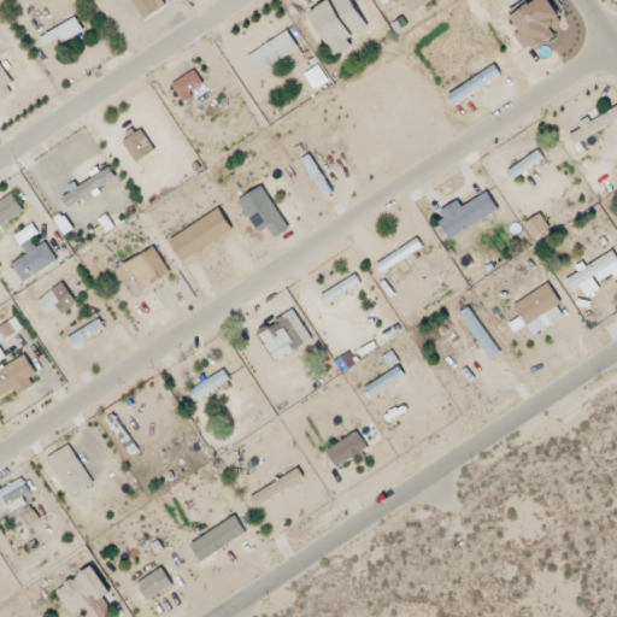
[(131,0),(142,21),(166,7),(162,0),(131,0)]
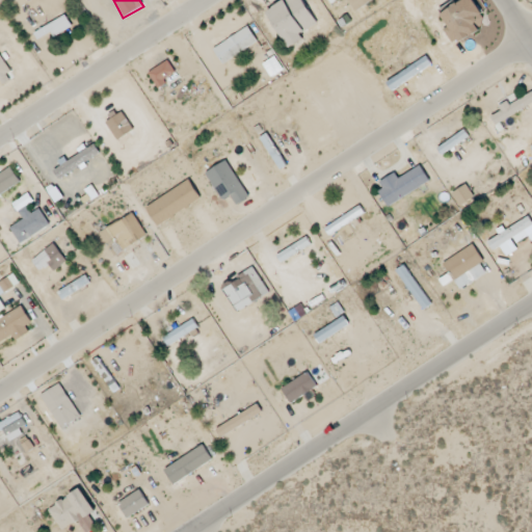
[(289,49),(304,41),(301,34),(317,26),(302,0),(282,0),(267,8),(289,49)]
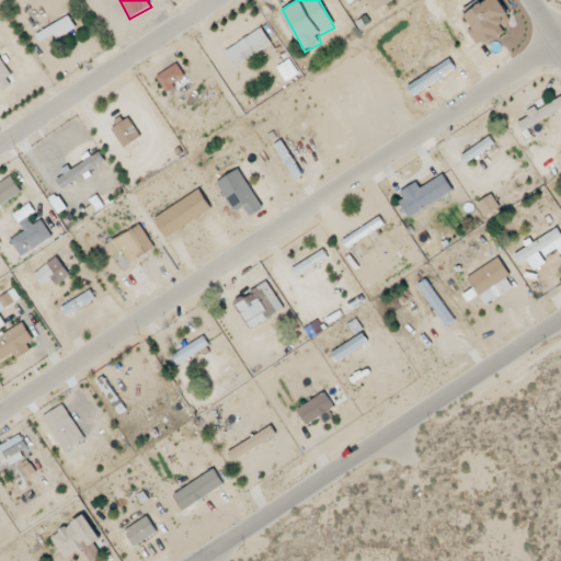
[(366,0),(375,13),(395,0),(366,0)]
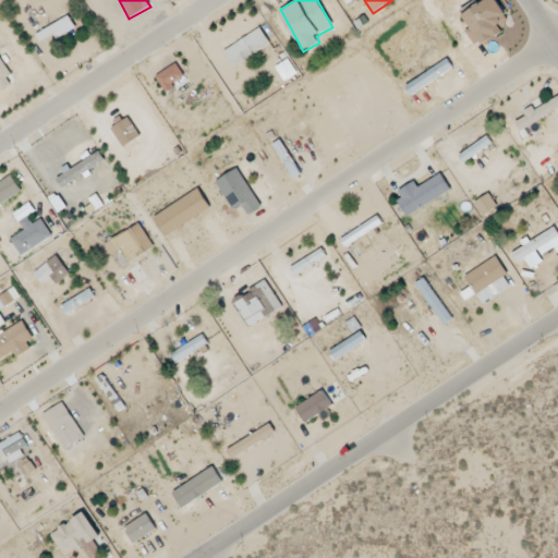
[(466,32),(475,48),(504,33),(500,26),(509,22),(496,0),(488,0),(462,14),(471,29),(466,32)]
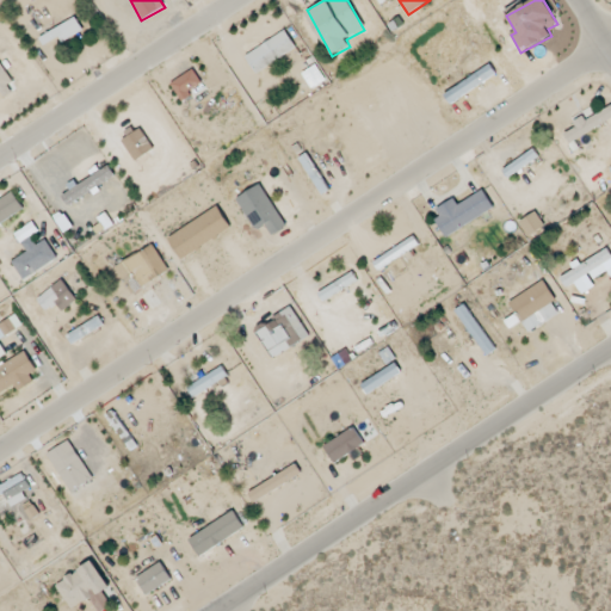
[(245,54),(253,73),(296,53),(287,34),(245,54)]
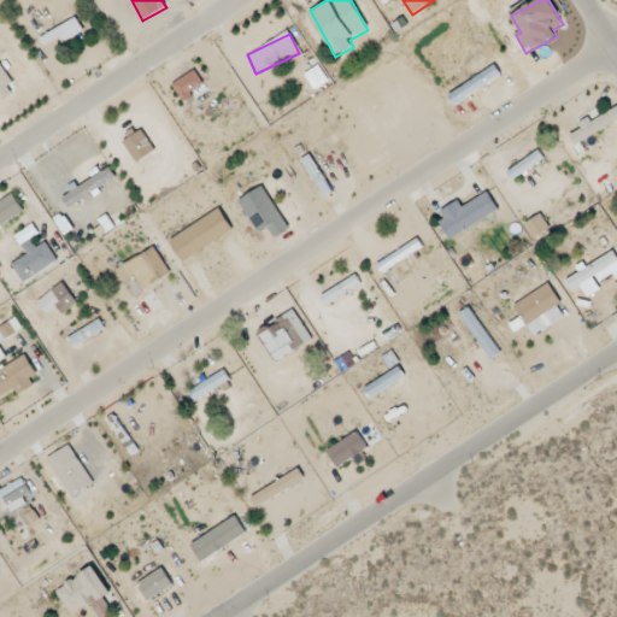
[(0,100),(16,92),(0,64),(0,100)]
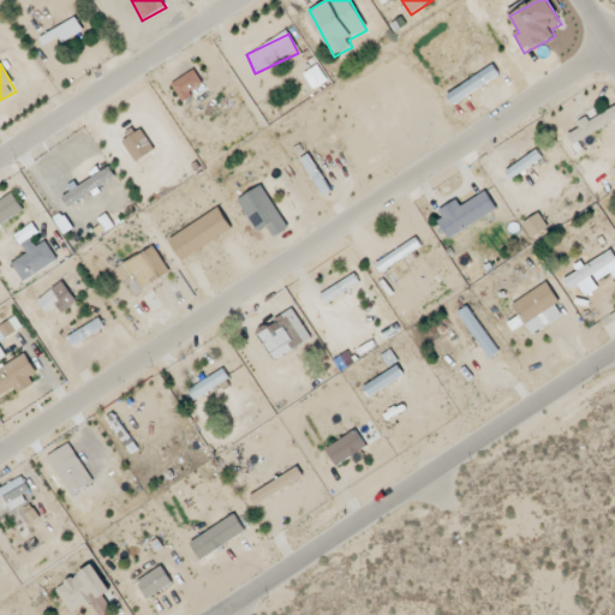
[(184,103),(193,97),(191,93),(203,85),(195,71),(172,84),(184,103)]
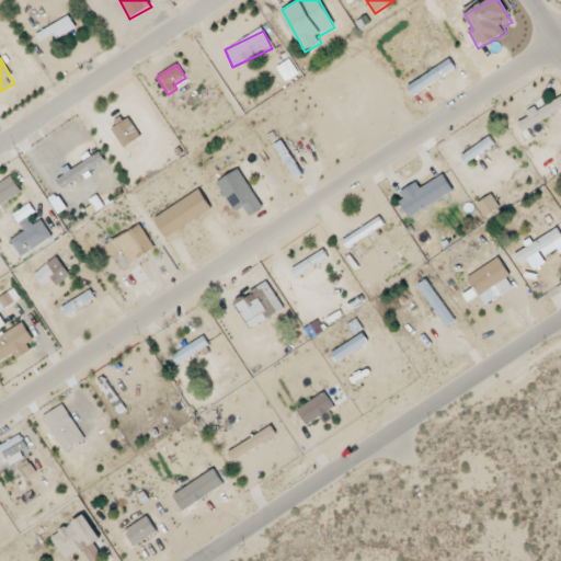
[(517,124),(523,133),(560,111),(560,98),(533,114),(534,115),(517,124)]
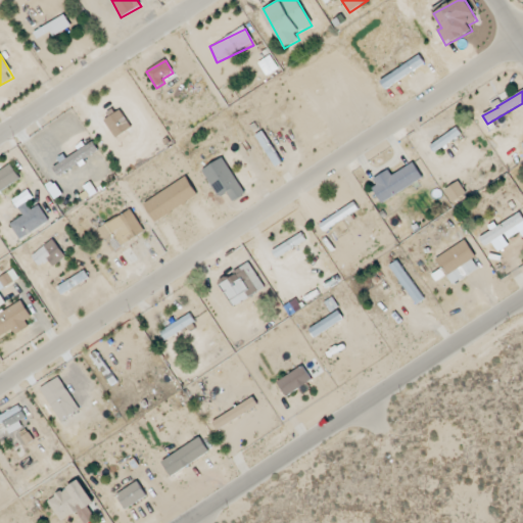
[(132,128),(120,110),(104,121),(115,139),(132,128)]
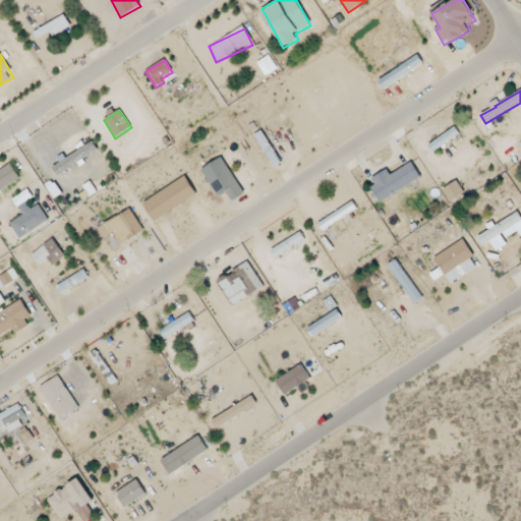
[(53,167),(58,176),(98,150),(93,141),(53,167)]
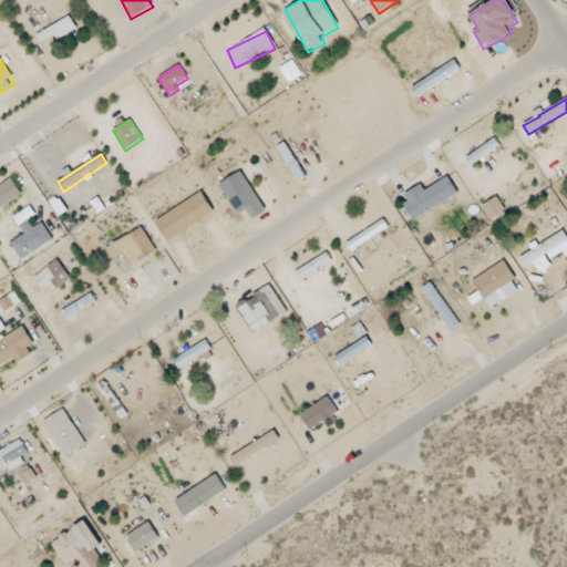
[(238,215),(247,209),(253,219),(266,212),(241,172),(219,185),(238,215)]
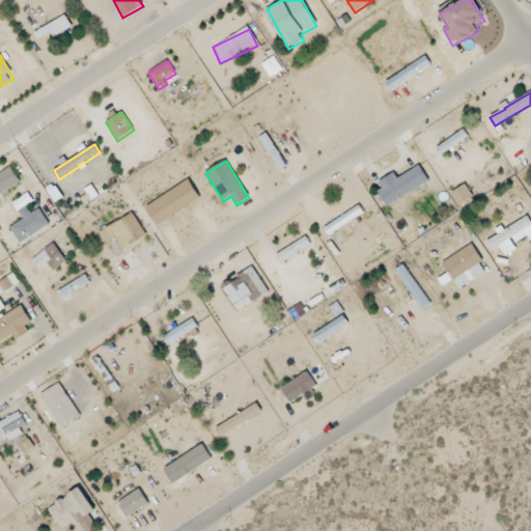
[(0,173),(0,195),(20,183),(10,167),(0,173)]
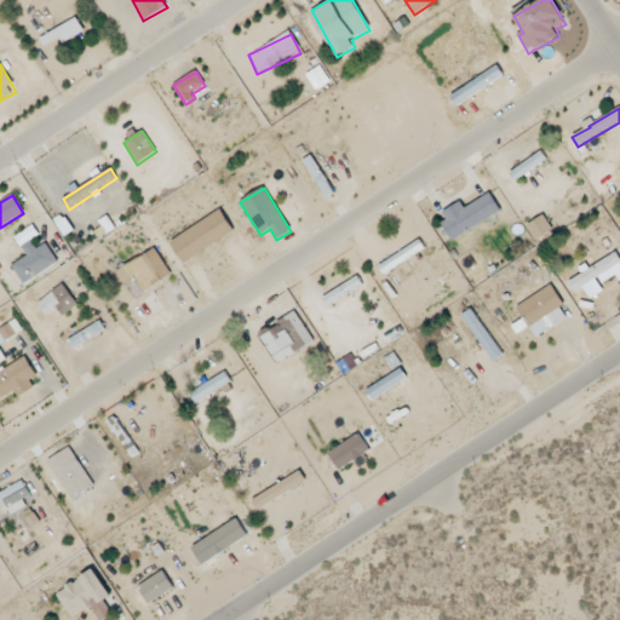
[(440,213),(452,239),(501,214),(492,195),(464,207),(461,204),(440,213)]
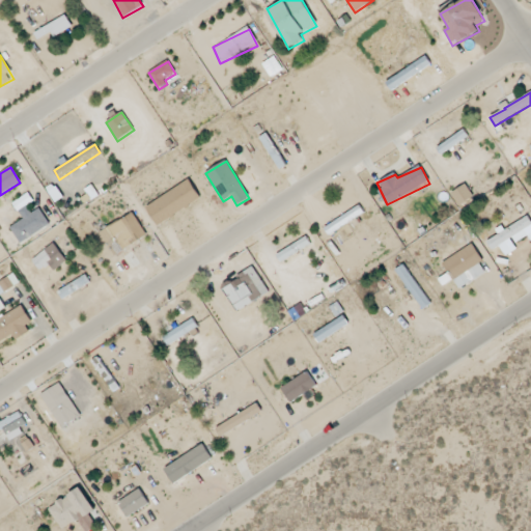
[(158,227),(201,200),(189,180),(145,207),(158,227)]
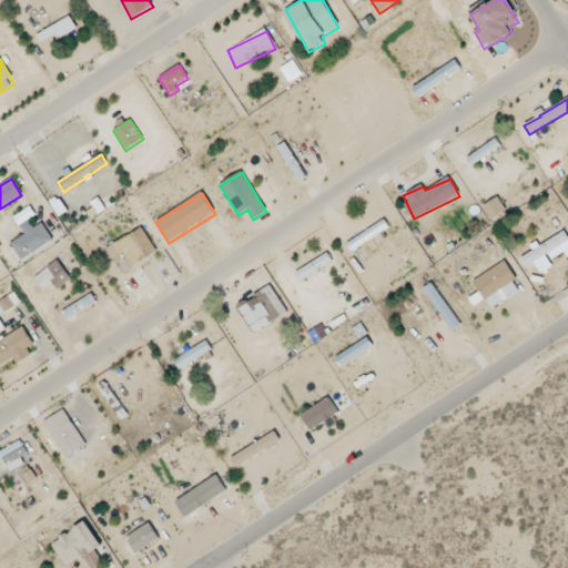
[(492,221),(507,212),(498,198),(483,208),(492,221)]
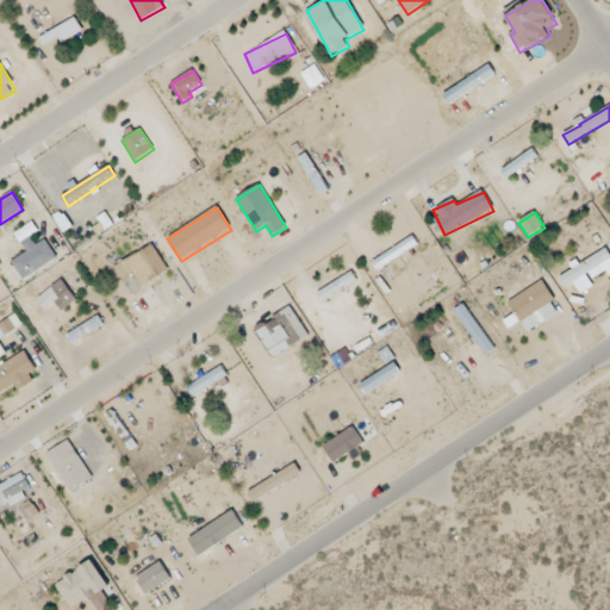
[(38,231),(33,223),(14,232),(26,253),(12,261),(22,279),(57,260),(47,240),(36,246),(30,236),(38,231)]
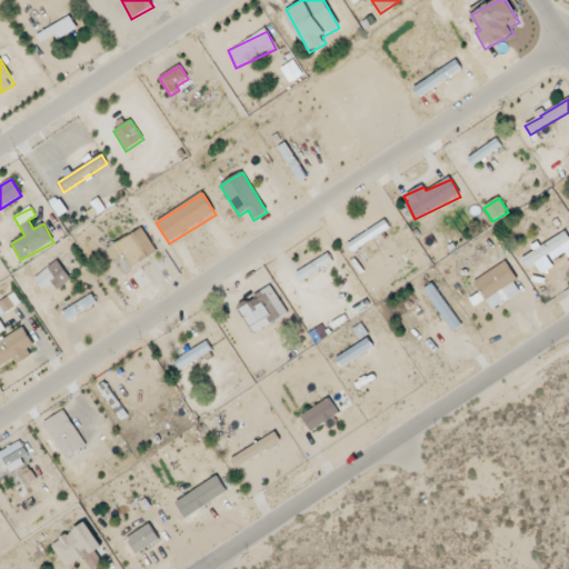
[(390,229),(385,221),(348,245),(352,252),(390,229)]
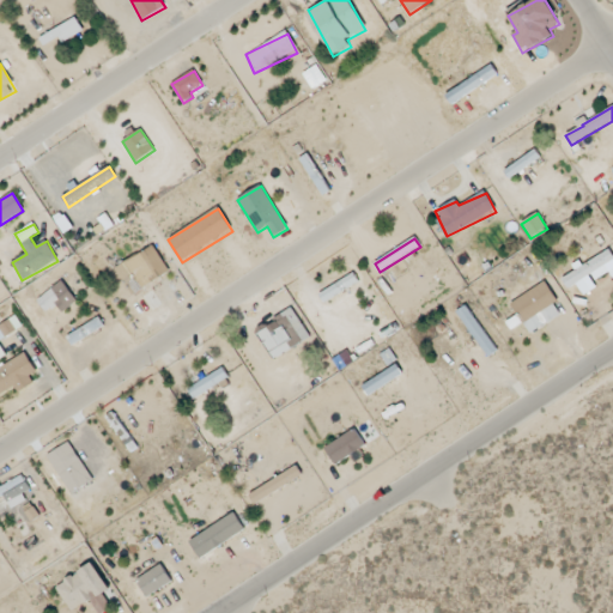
[(116,269),(133,296),(170,272),(153,246),(116,269)]
